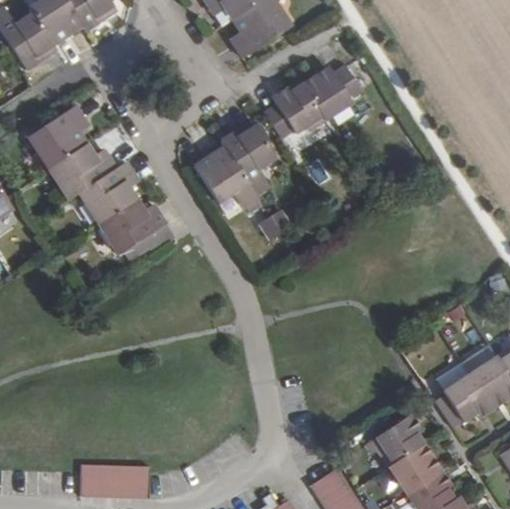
[(88,24),(115,5),(111,0),(38,0),(30,5),(33,11),(17,22),(5,5),(0,8),(0,27),(25,66),(57,45),(54,40),(84,20),(88,24)]
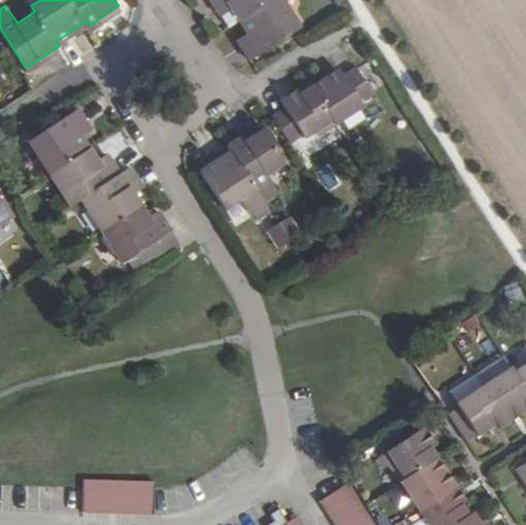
[(239,40),(252,58),(300,26),(282,0),(214,0),(223,15),(233,8),(250,33),(239,40)]
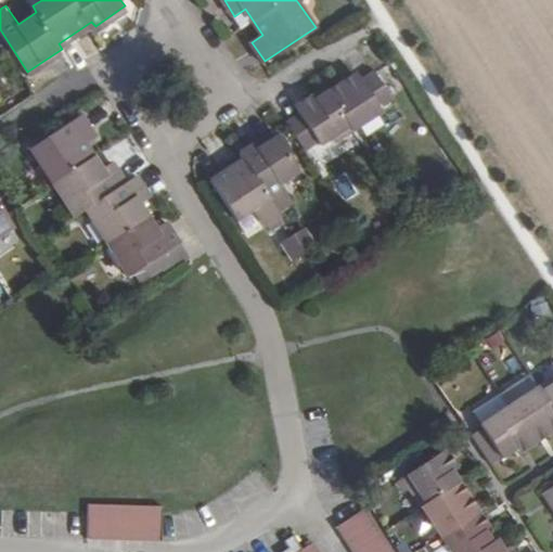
[(390,94),(375,71),(363,78),(361,77),(331,97),(328,92),(297,110),(298,114),(286,122),(301,145),(314,138),(318,141),(329,135),(332,139),(381,107),(378,102),(390,94)]
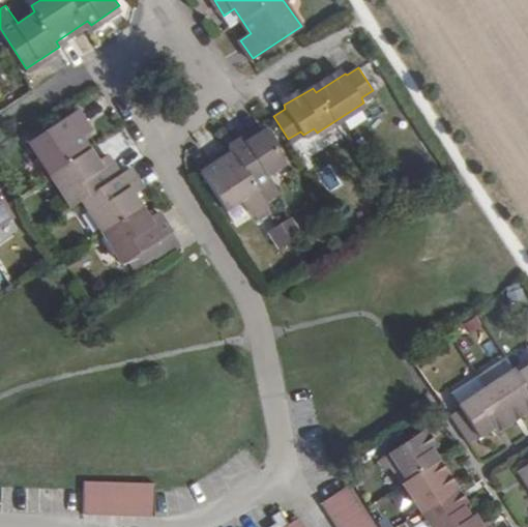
[(85,198),(125,260),(173,229),(159,207),(150,213),(134,189),(143,183),(133,167),(122,173),(110,152),(99,157),(84,134),(93,126),(80,107),(32,139),(75,205),(85,198)]
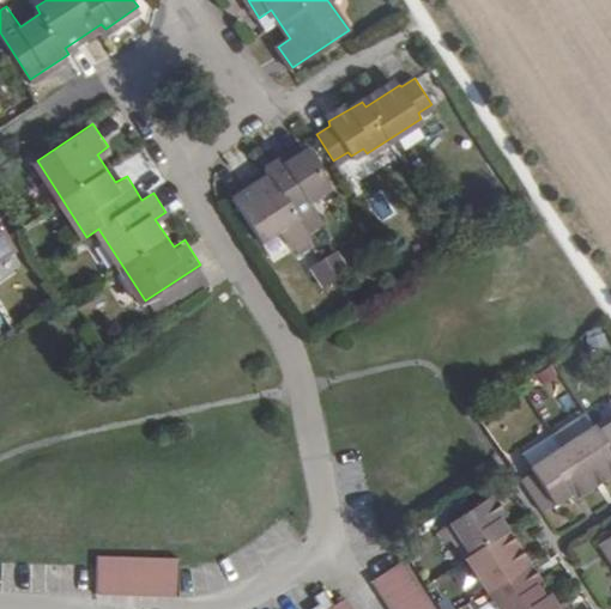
[(268,176),(234,199),(262,241),(283,227),(296,245),(309,236),(304,230),(320,220),(307,198),(328,184),(302,144),(265,169),(268,176)]
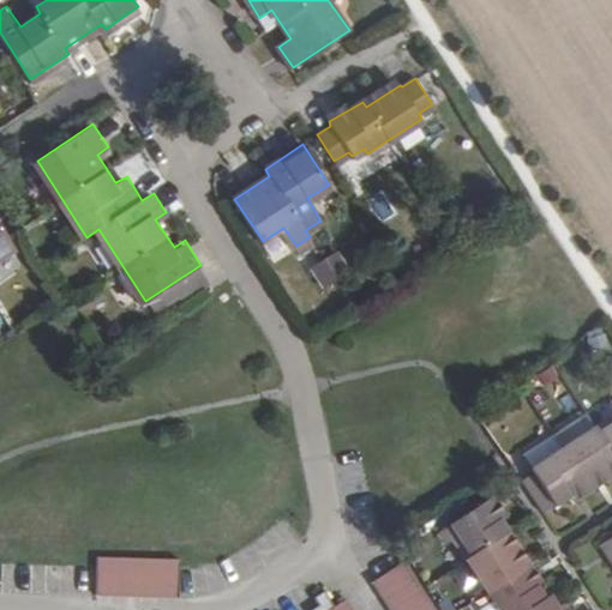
[(0,255),(16,246),(0,218),(0,255)]
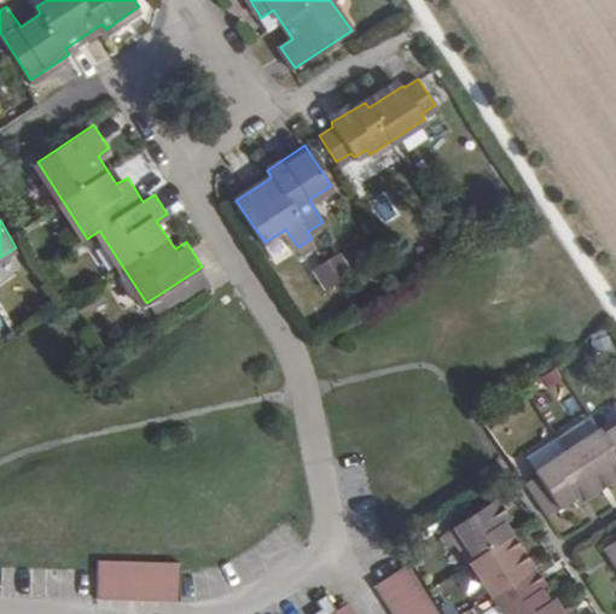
[(335,247),(311,265),(325,288),(352,272),(335,247)]
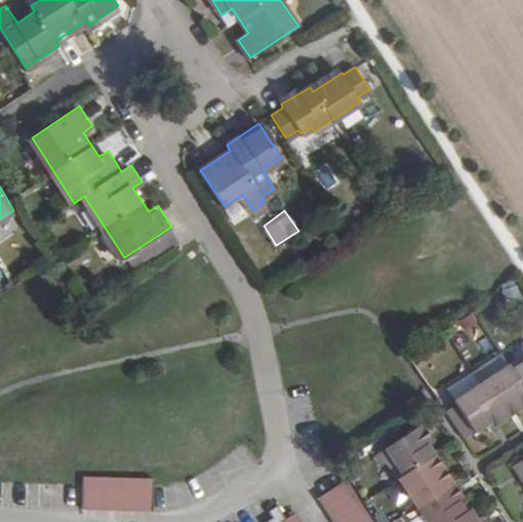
[(522,397),(522,353),(453,400),(474,430),(522,397)]
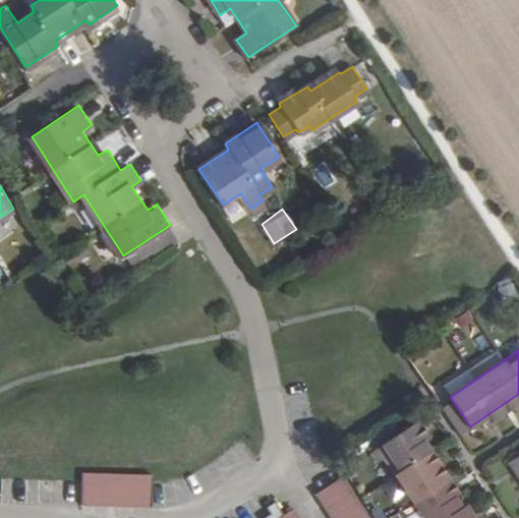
[(472,517),(461,501),(457,503),(423,454),(427,451),(411,425),(383,445),(390,456),(385,459),(423,517),(472,517)]
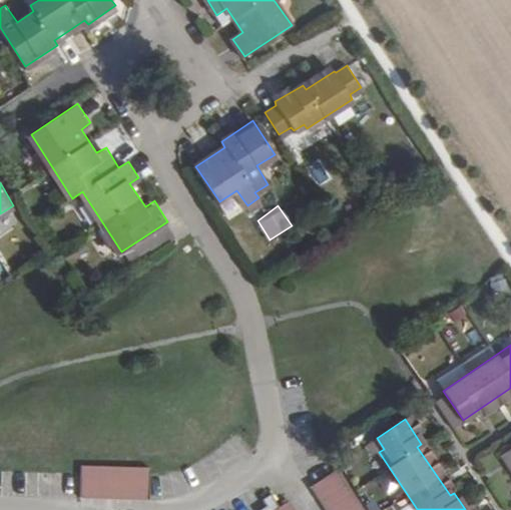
[(81,495),(146,496),(147,468),(82,467),(81,495)]
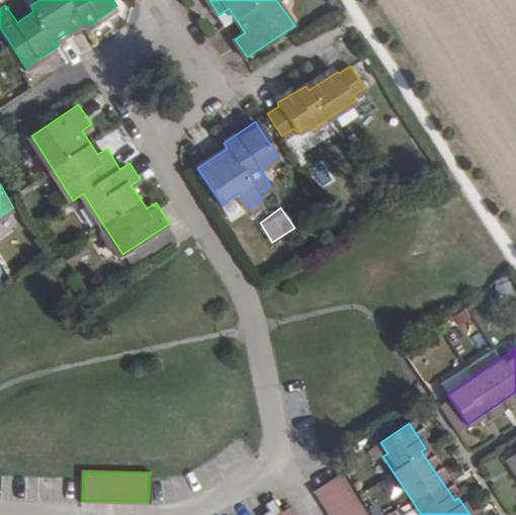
[(317,491),(332,514),(366,514),(340,475),(334,479),(317,491)]
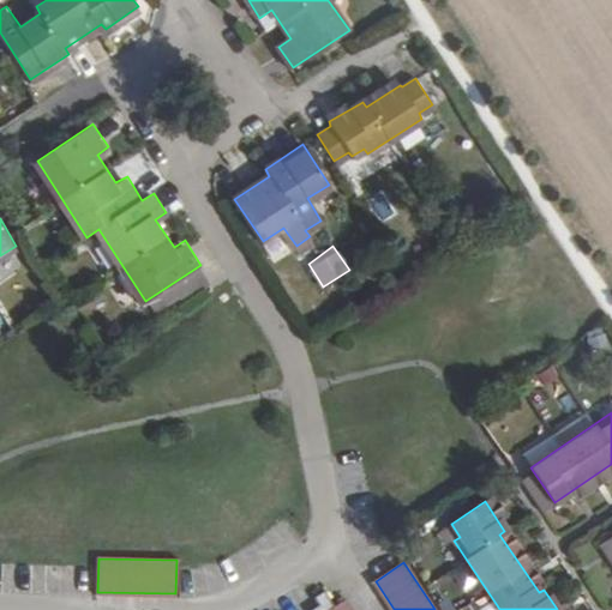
[(311,609),(354,609),(348,601),(339,608),(330,596),(322,602),(311,609)]
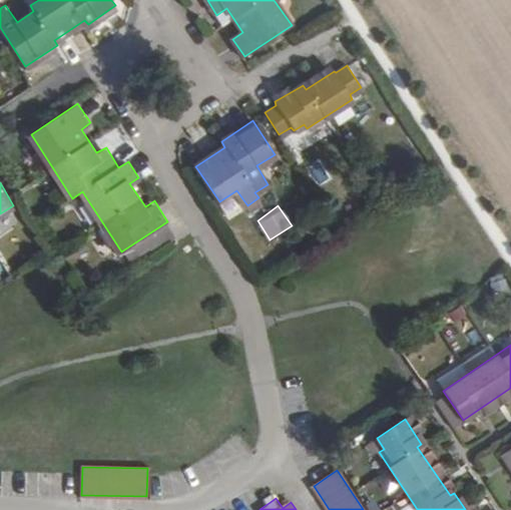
All buildings are outlined.
